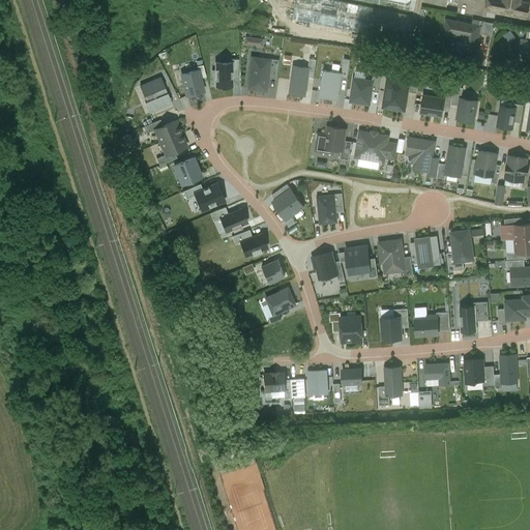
[(414,15),(346,0),(295,0),(292,18),(312,21),(408,41),(414,15)]
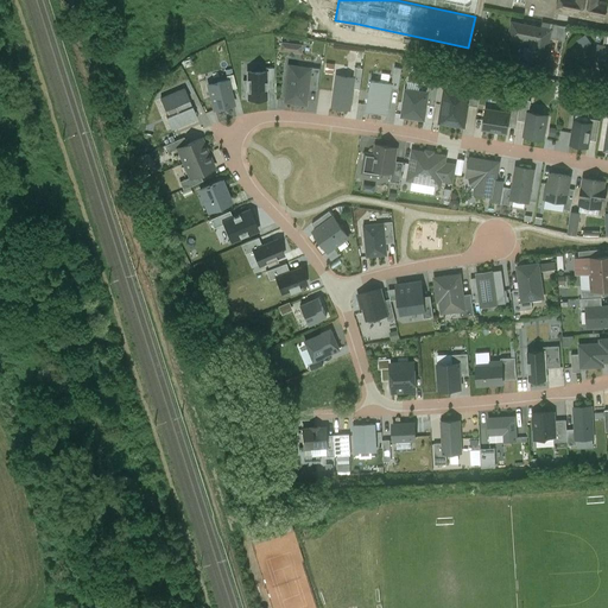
[(477,0),(416,0),(475,12),(477,0)]
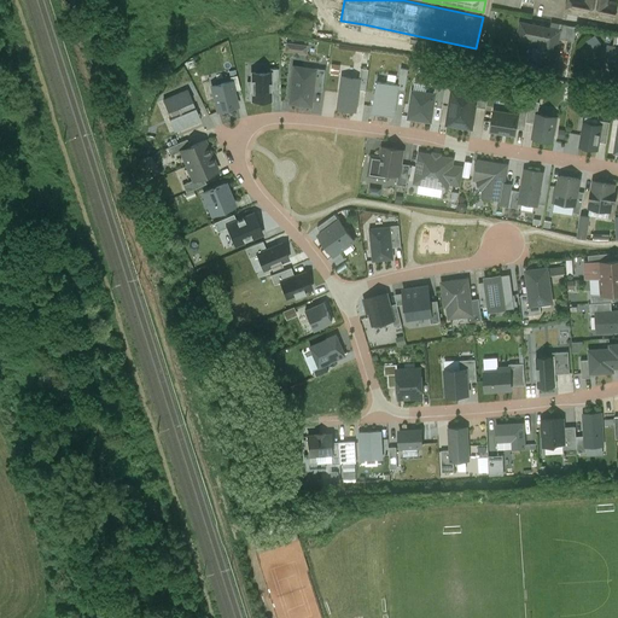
[(569,0),(567,7),(614,17),(617,1),(608,0),(569,0)]
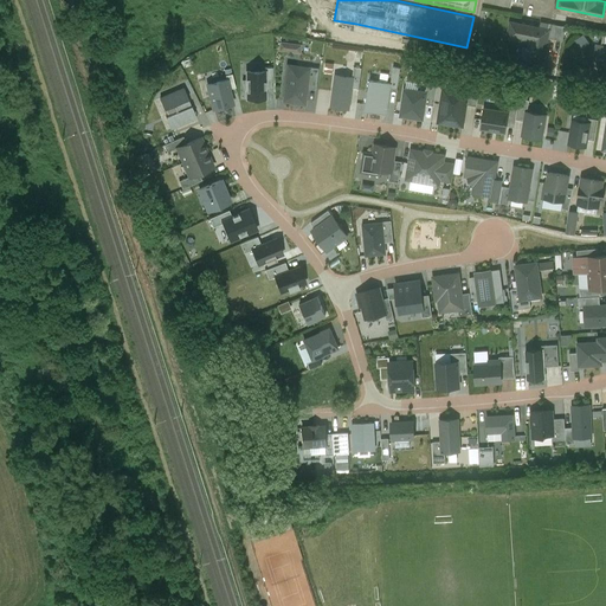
[(549,28),(510,21),(508,37),(530,42),(527,60),(543,63),(548,37),(550,28),(549,28)]
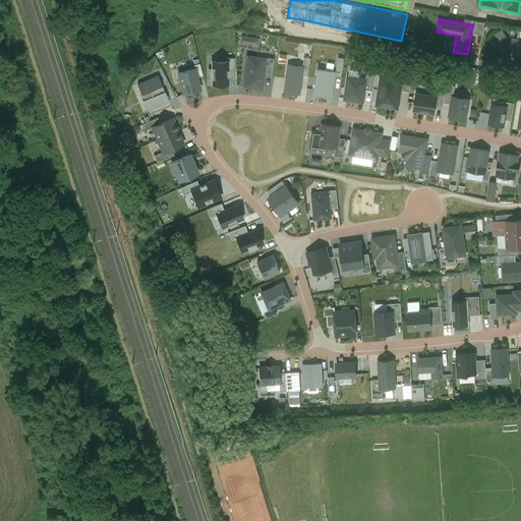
[(486,22),(473,19),(472,24),(473,24),(471,32),(484,34),(486,22)]
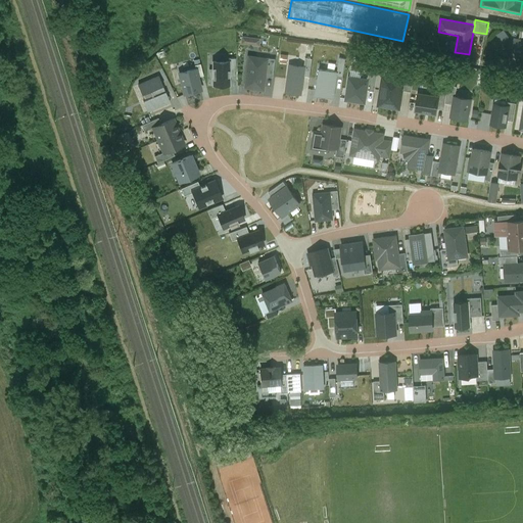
[(262,37),(243,35),(242,43),(260,45),(262,37)]
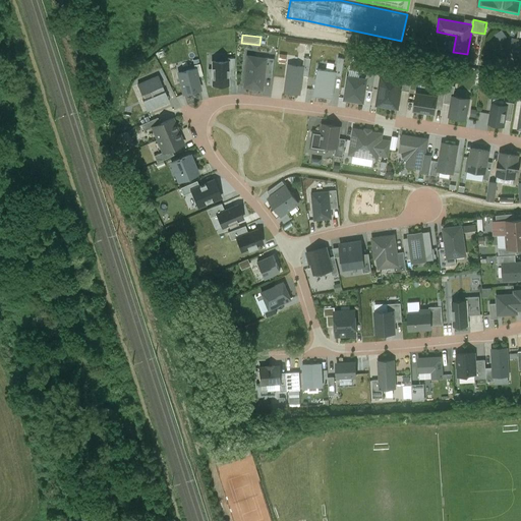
[(519,38),(513,37),(510,50),(516,51),(519,38)]
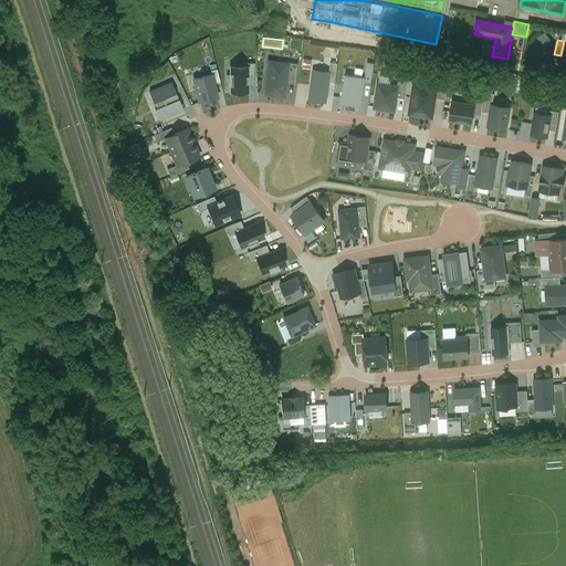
[(292,61),(266,58),(262,94),(287,96),(289,81),(292,61)]
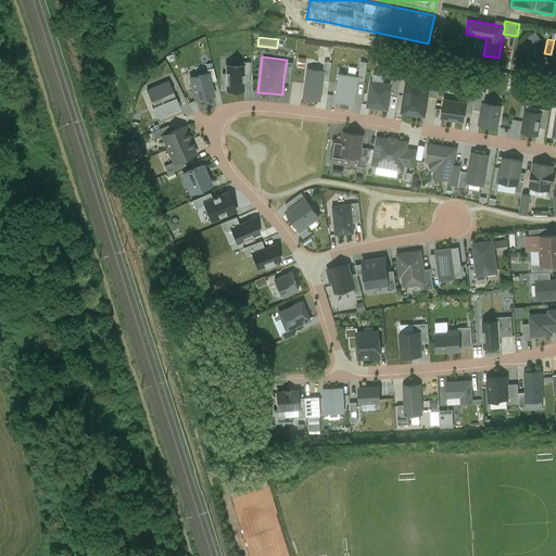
[(293,61),(287,60),(283,79),(290,80),(293,61)]
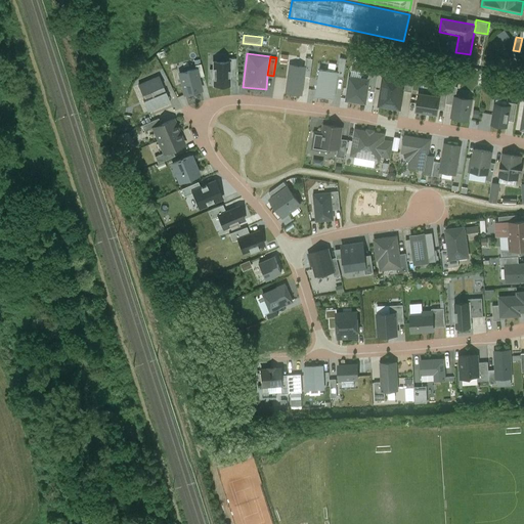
[(344,75),(346,57),(340,56),(338,71),(339,71),(338,74),(344,75)]
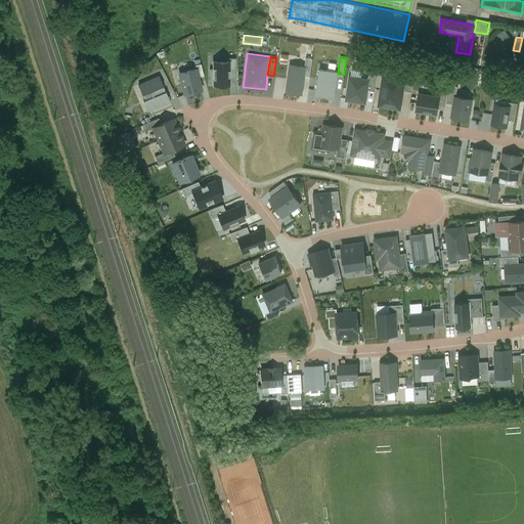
[(212,84),(229,84),(229,76),(229,59),(228,59),(212,59),(212,84)]
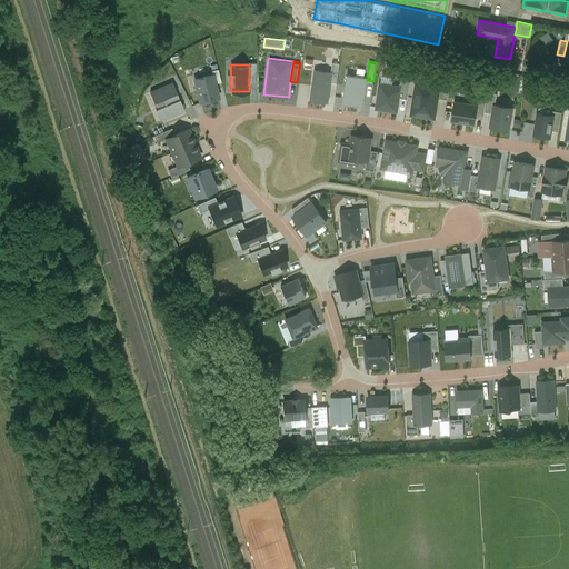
[(221,81),(218,68),(211,69),(211,72),(213,72),(216,82),(221,81)]
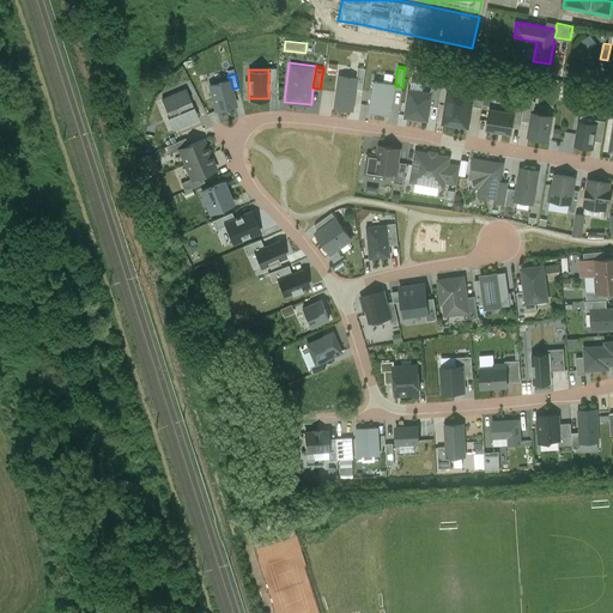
[(357,76),(338,73),(333,107),(354,110),(358,87),(359,76),(357,76)]
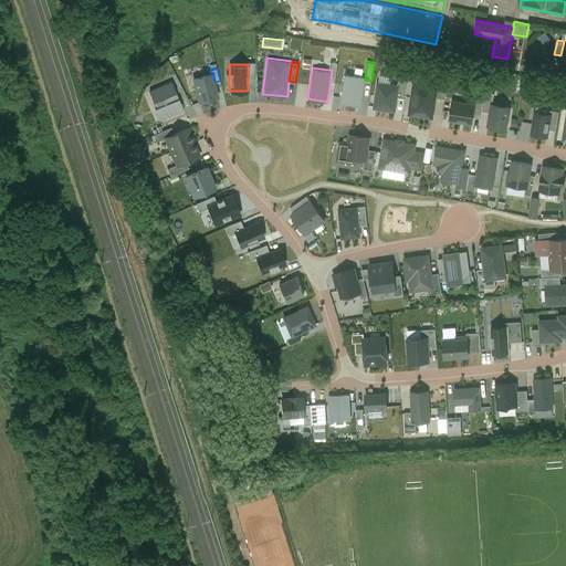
[(197,102),(218,96),(215,82),(212,72),(210,72),(191,77),(197,102)]
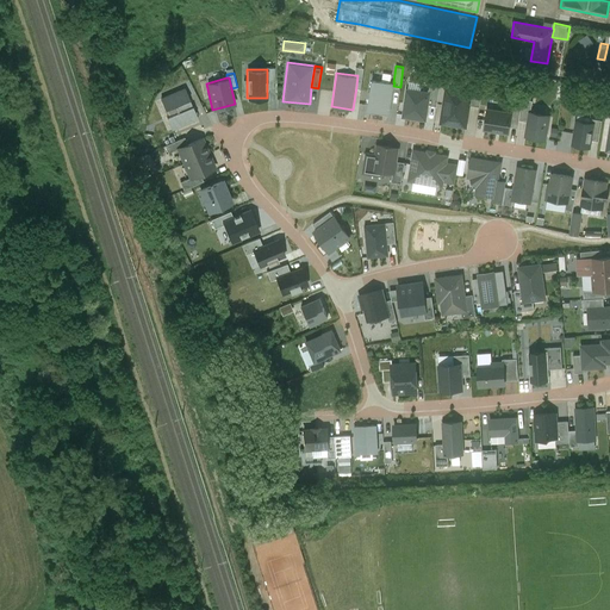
[(368,110),(390,113),(393,86),(394,82),(393,82),(373,79),(368,110)]
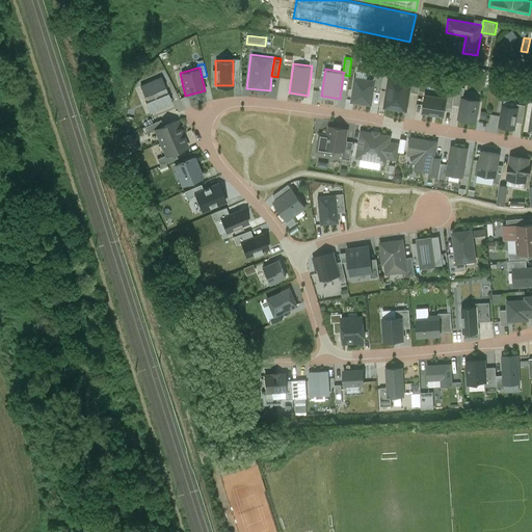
[(381,91),(383,73),(375,72),(374,79),(376,79),(374,90),(381,91)]
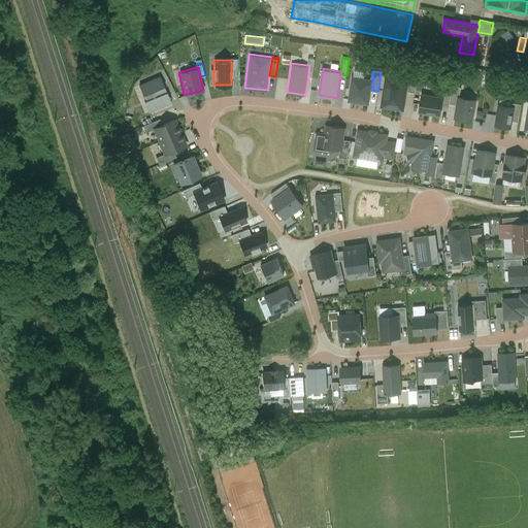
[(416,91),(418,72),(408,71),(407,77),(409,77),(407,90),(416,91)]
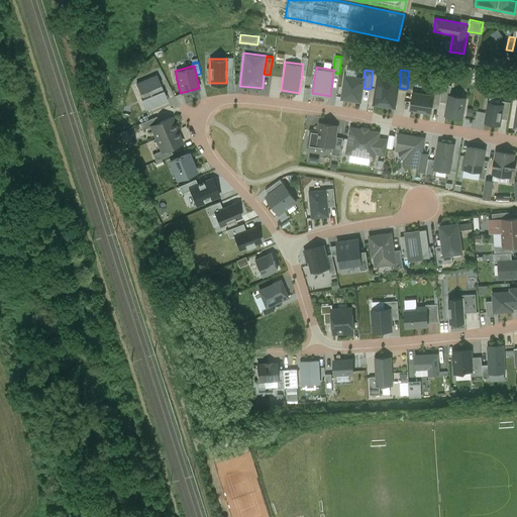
[(145,109),(168,99),(156,73),(134,83),(145,109)]
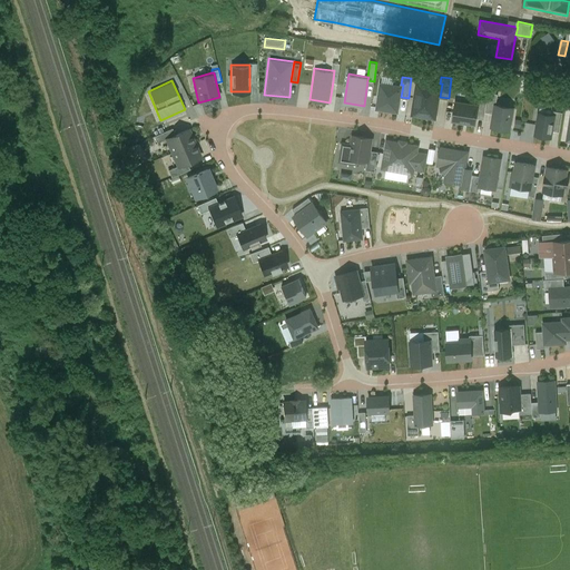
[(440,84),(416,80),(411,115),(436,118),(440,97),(442,84),(440,84)]
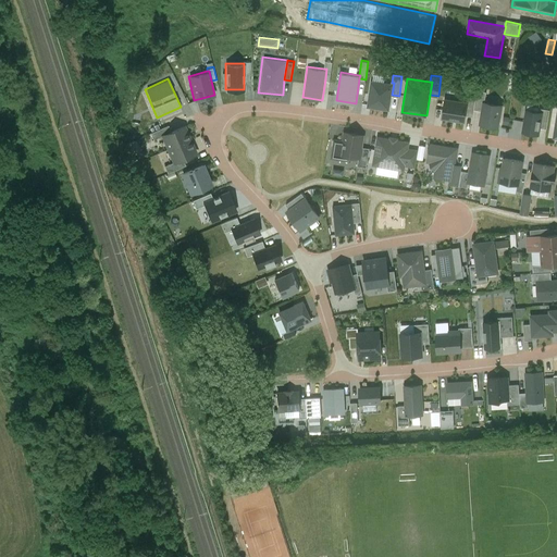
[(353,111),(362,112),(363,79),(360,79),(359,103),(354,103),(353,111)]
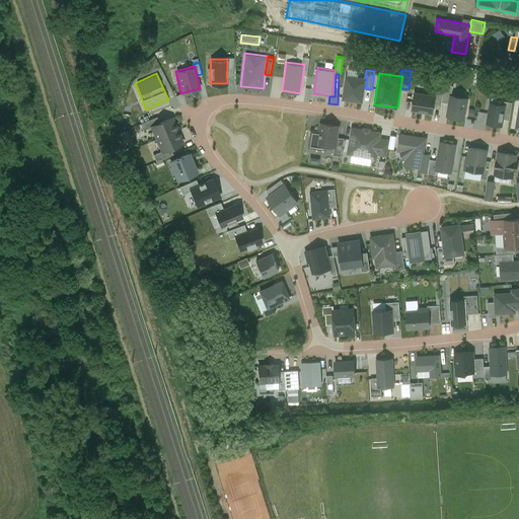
[(343,99),(363,102),(365,88),(367,77),(365,77),(347,74),(343,99)]
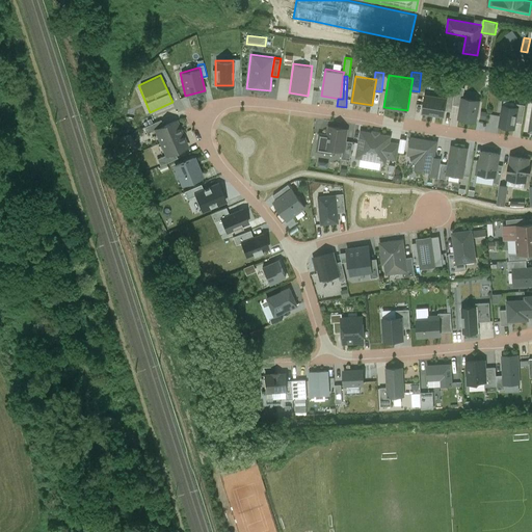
[(463,96),(464,86),(456,85),(453,104),(459,105),(461,95),(463,96)]
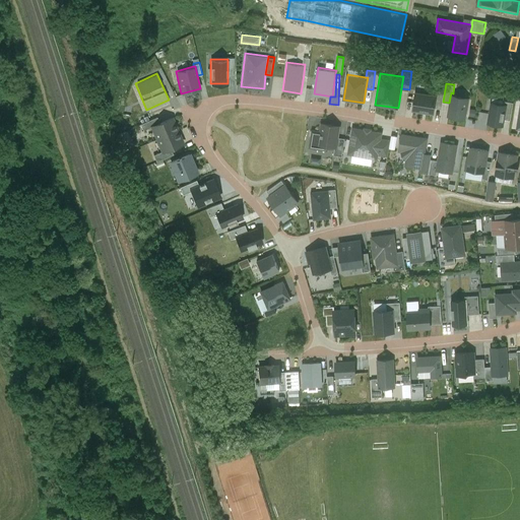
[(443,102),(445,89),(437,88),(436,93),(438,93),(436,107),(442,108),(443,102)]
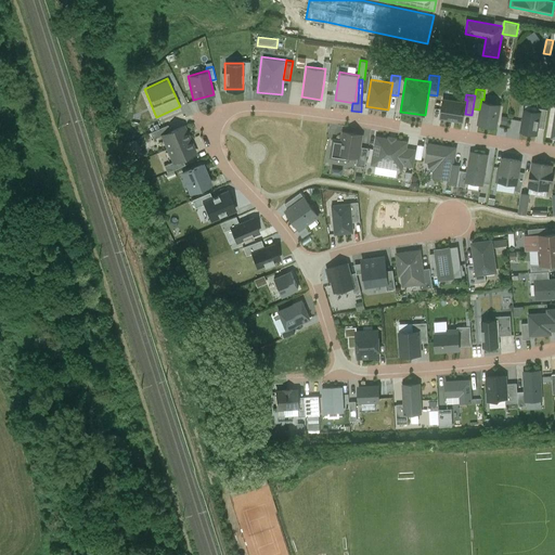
[(465,100),(443,97),(439,117),(463,120),(465,114),(467,100),(465,100)]
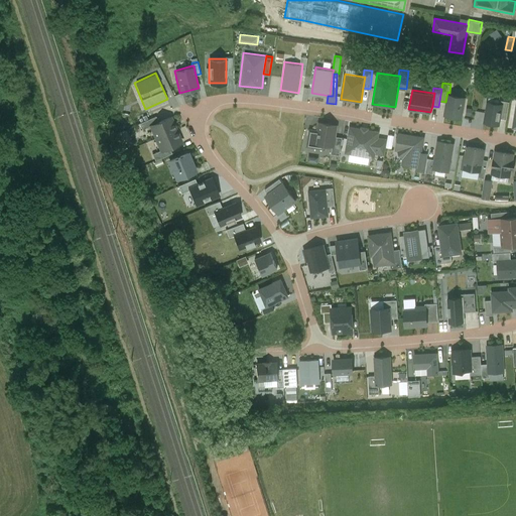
[(443,114),(463,118),(467,95),(449,93),(447,92),(445,102),(443,114)]
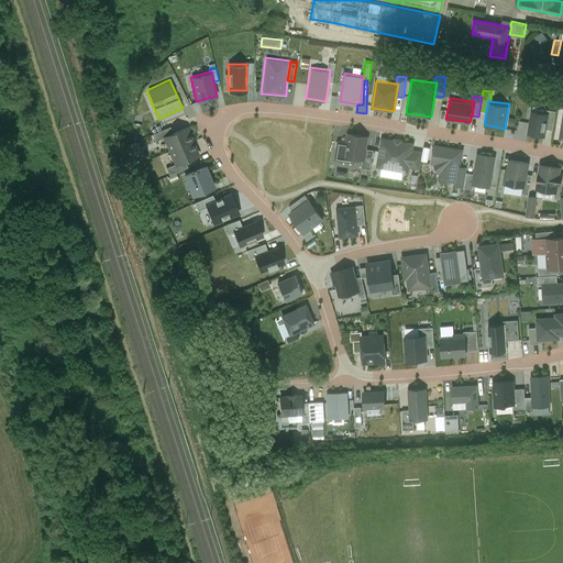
[(552,129),(555,110),(545,108),(544,111),(549,112),(547,129),(552,129)]
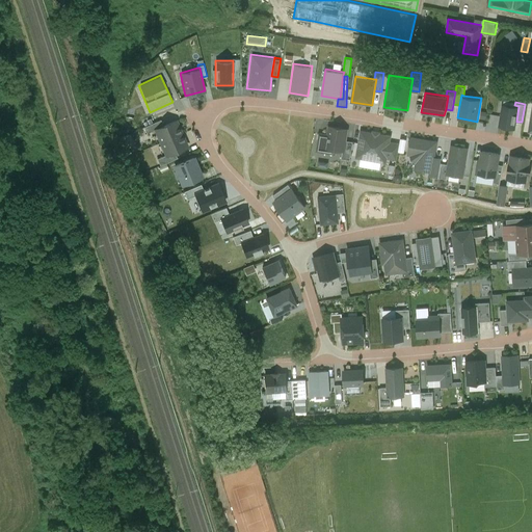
[(498,125),(515,128),(516,122),(519,106),(514,105),(502,103),(498,125)]
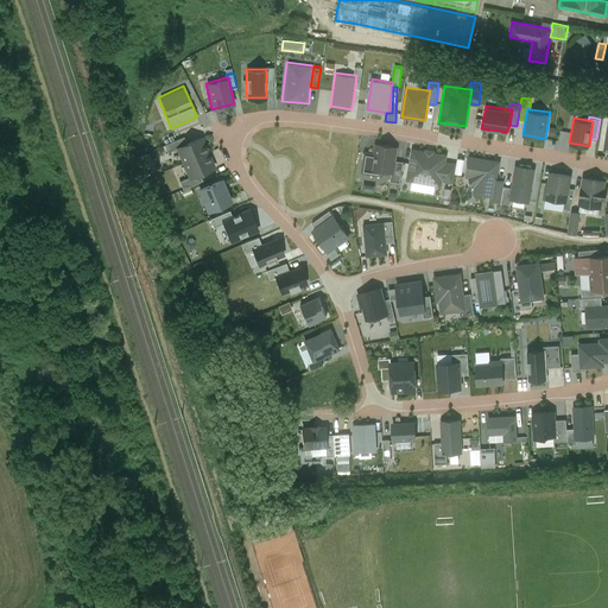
[(183,135),(164,144),(166,152),(177,147),(177,146),(187,143),(183,135)]
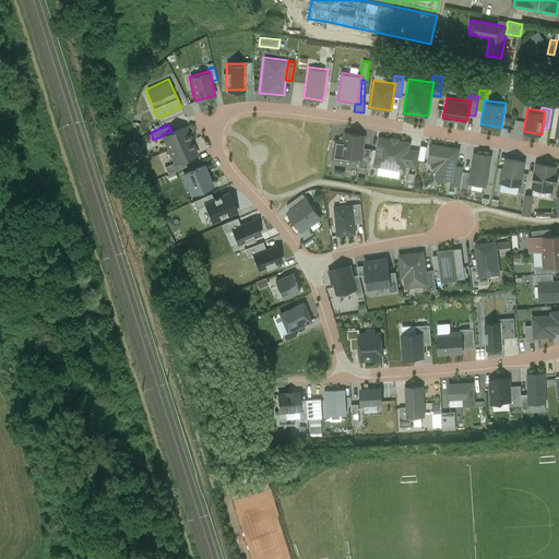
[(171,131),(163,134),(163,135),(168,149),(190,140),(185,126),(171,131)]
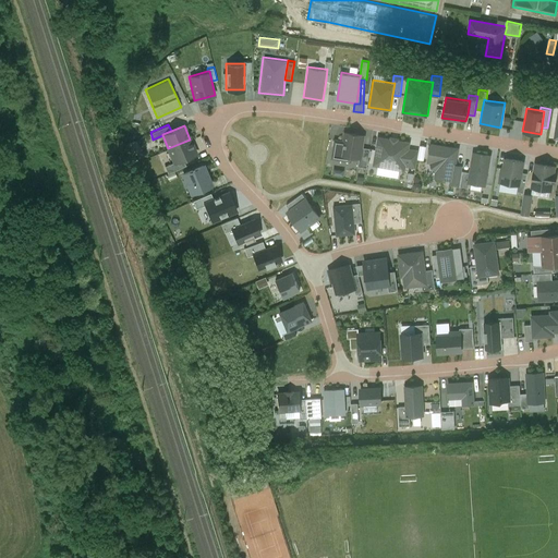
[(364,135),(347,132),(344,141),(335,138),(332,157),(351,160),(352,156),(360,157),(362,146),(364,135)]
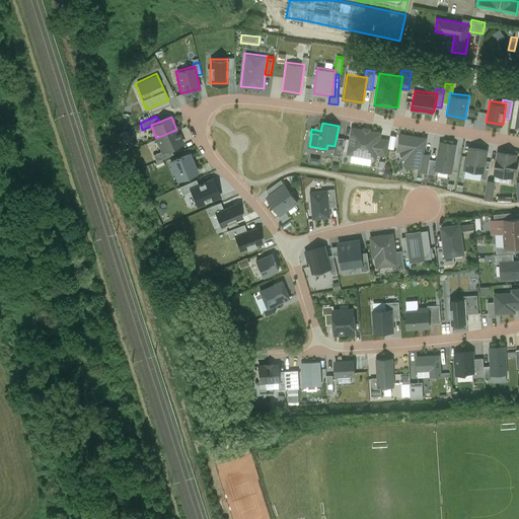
[(353,128),(348,152),(376,157),(377,153),(379,138),(380,133),(370,131),(363,130),(353,128)]
